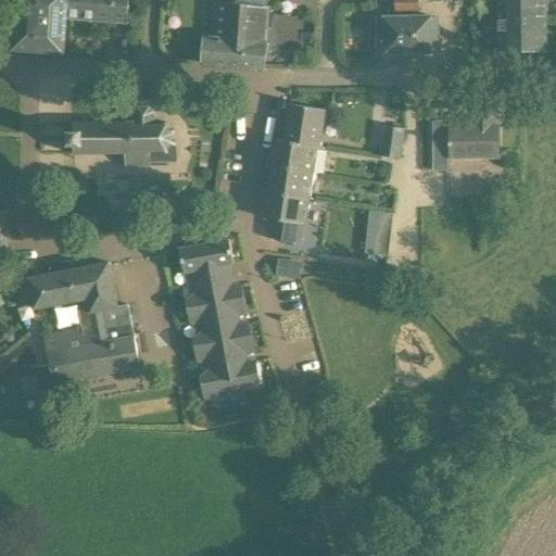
[(63,53),(66,19),(65,0),(15,0),(12,50),(63,53)]
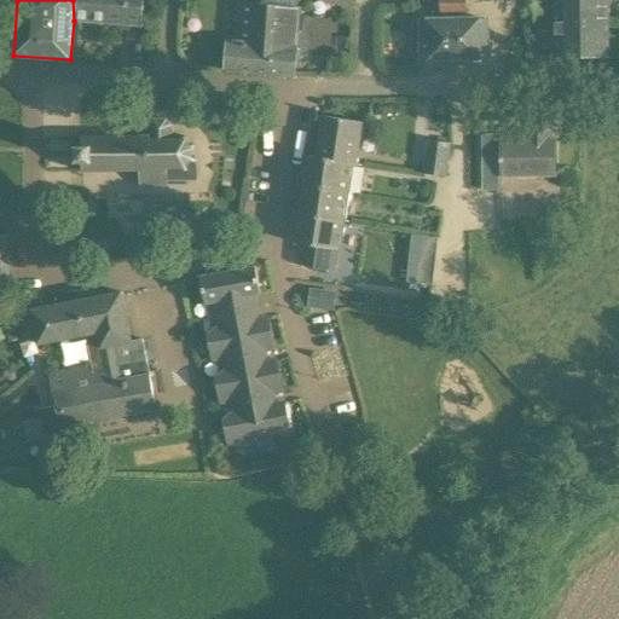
[(73,0),(74,21),(142,25),(143,0),(73,0)]
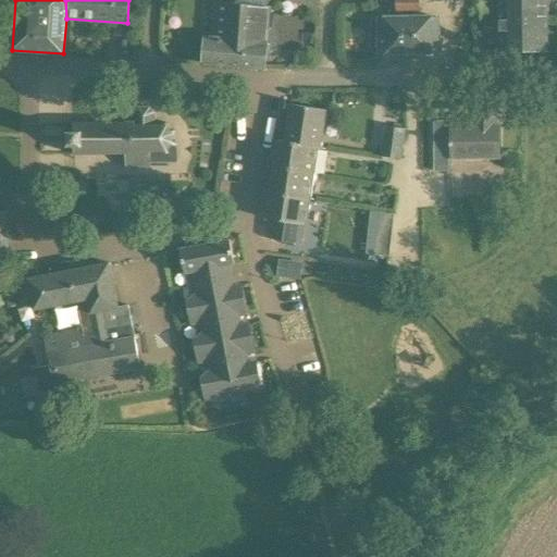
[(379,51),(409,51),(408,20),(407,0),(394,0),(395,13),(401,13),(401,20),(378,21),(379,36),(375,38),(375,47),(379,49),(379,51)]
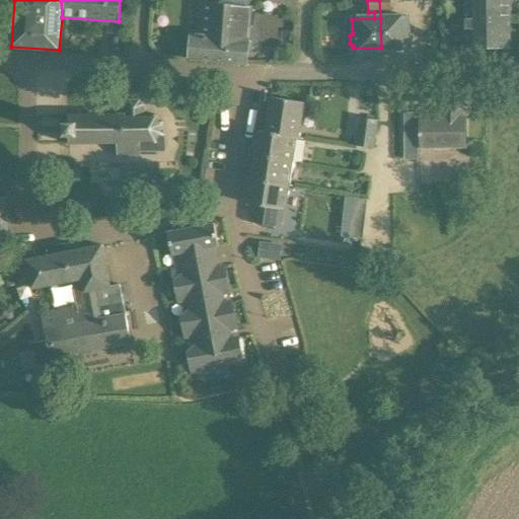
[(379,0),(380,18),(381,48),(409,47),(409,45),(412,43),(412,34),(409,32),(409,18),(386,18),(386,11),(392,11),(391,0),(379,0)]
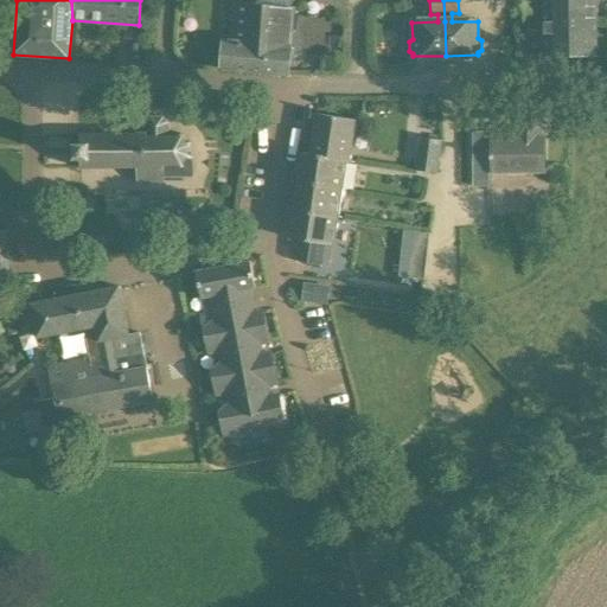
[(543,0),(544,56),(595,55),(594,0),(543,0)]
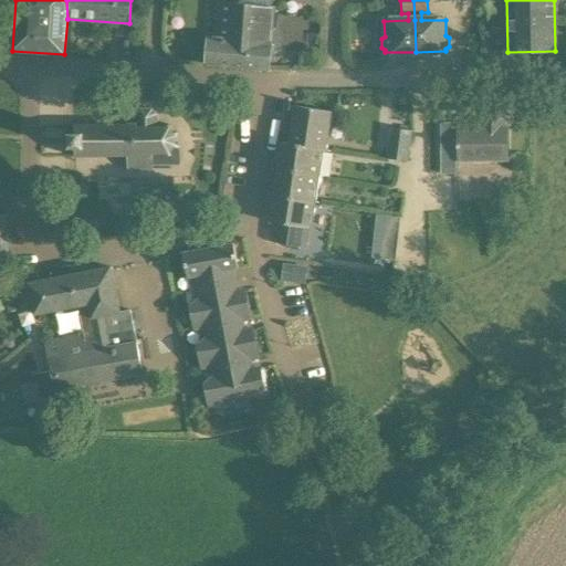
[(241,6),(217,3),(213,42),(208,41),(206,64),(237,66),(241,6)]
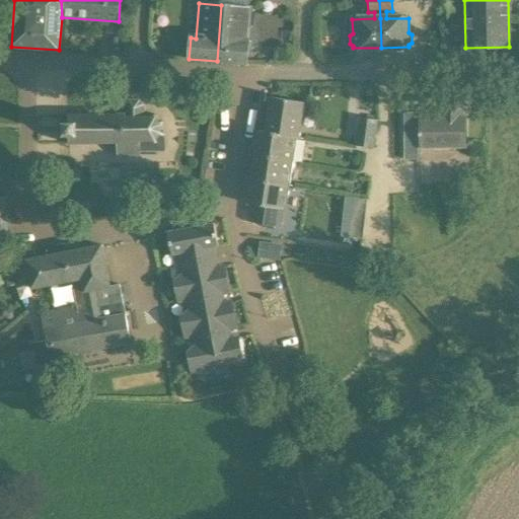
[(217,61),(246,64),(250,7),(221,5),(217,61)]
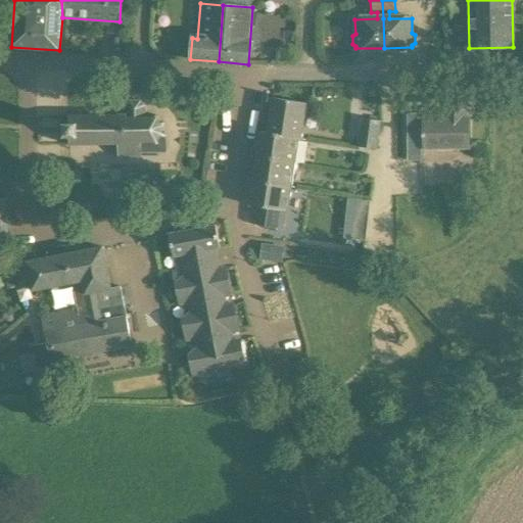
[(273,98),(269,130),(300,134),(305,103),(273,98)]
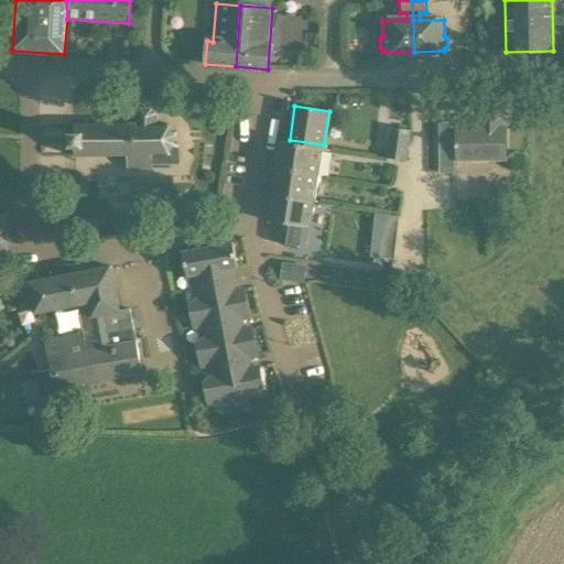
[(179,150),(177,145),(174,143),(174,134),(177,133),(176,131),(173,133),(170,126),(170,125),(167,123),(166,127),(156,127),(156,114),(151,108),(139,109),(134,115),(134,125),(74,126),(74,133),(67,133),(68,149),(74,149),(74,155),(127,155),(127,167),(152,167),(152,164),(179,163),(179,150)]
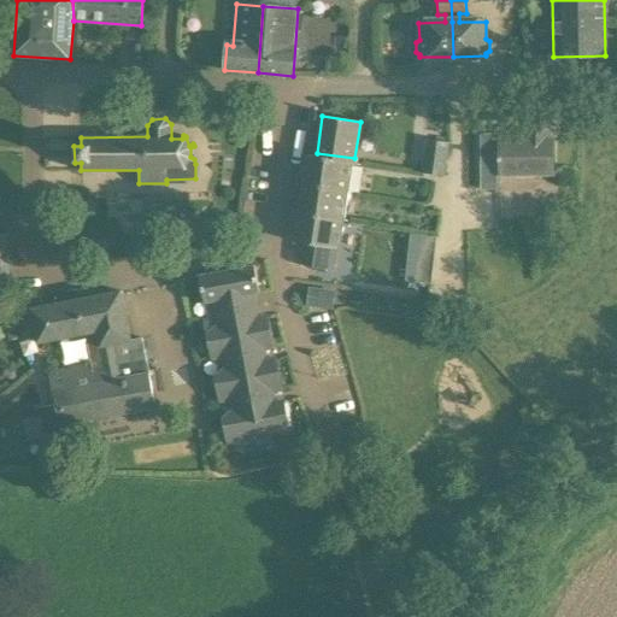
[(530,123),(530,140),(522,140),(521,133),(499,133),(500,159),(481,159),(481,164),(468,164),(469,191),(498,191),(497,177),(553,175),(552,122),(530,123)]
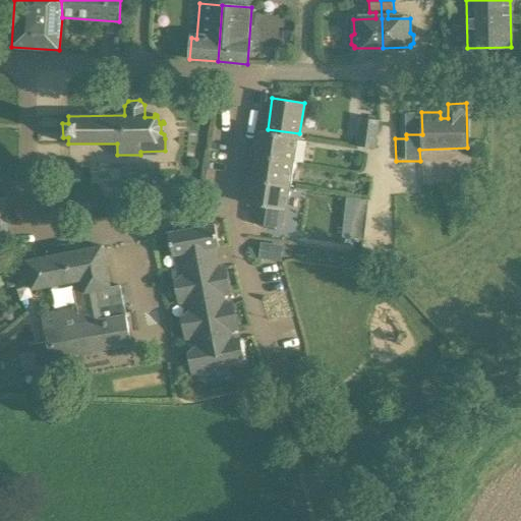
[(360,118),(356,147),(374,149),(379,120),(360,118)]
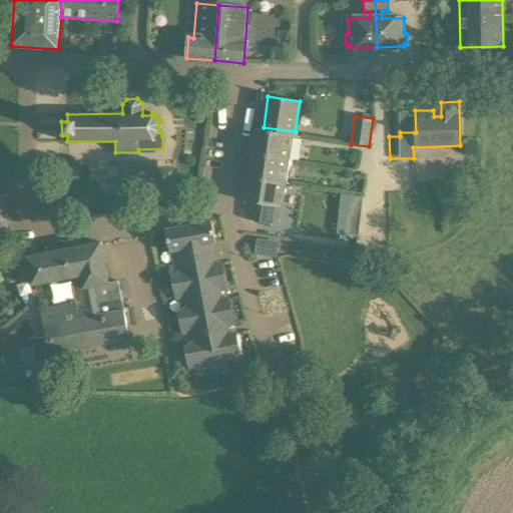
[(263,130),(257,129),(252,156),(290,162),(295,131),(264,127),(263,130)]
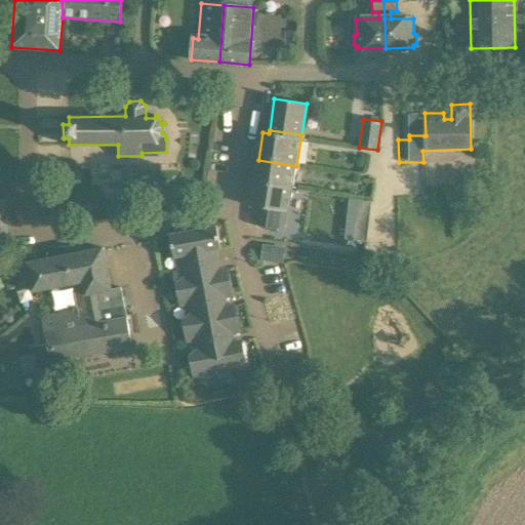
[(296,166),(258,160),(254,192),(292,198),(296,166)]
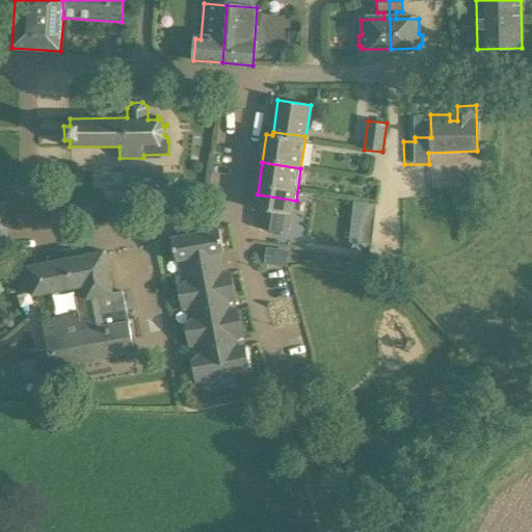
[(296,201),(258,194),(256,209),(263,210),(261,229),(291,233),(296,201)]
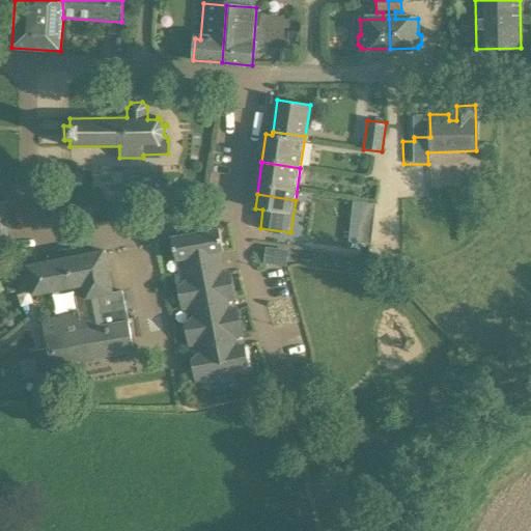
[(8,240),(6,202),(0,201),(0,242),(8,243),(8,240)]
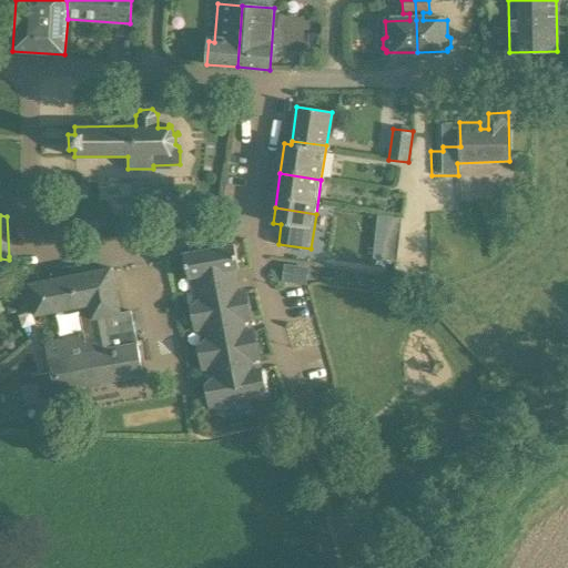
[(235,284),(233,270),(239,269),(234,244),(184,254),(189,279),(196,277),(199,291),(235,284)]
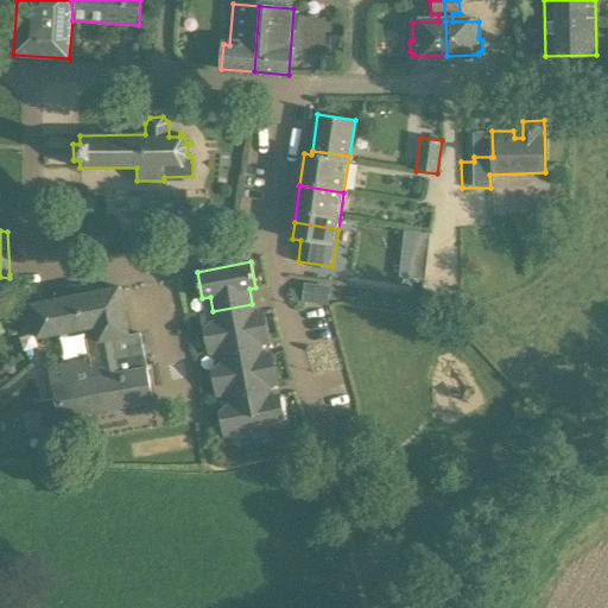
[(303,302),(318,304),(325,304),(328,305),(328,303),(330,287),(305,284),(303,302)]
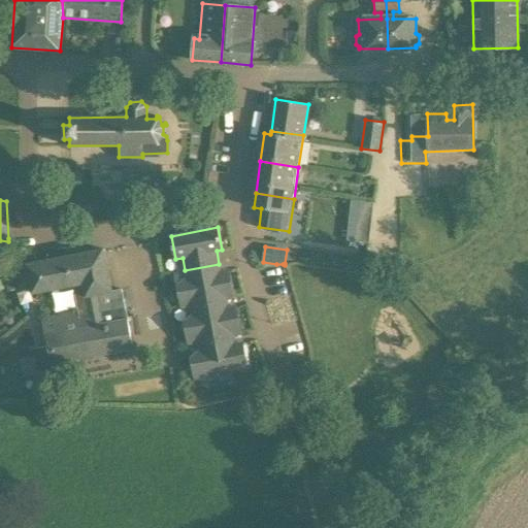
[(104,250),(26,264),(32,295),(72,287),(77,314),(41,320),(50,366),(133,351),(122,290),(111,292),(104,250)]
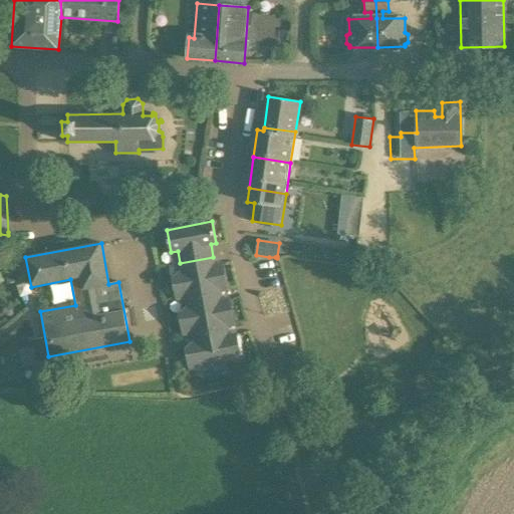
[(213,257),(180,263),(183,276),(174,278),(176,288),(225,278),(223,263),(215,265),(213,257)]
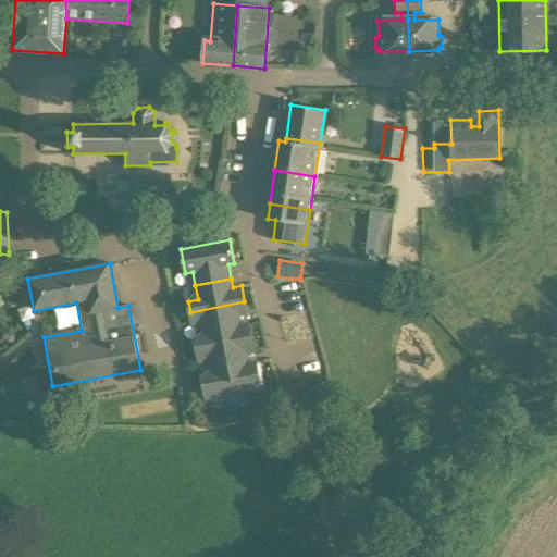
[(244,301),(190,312),(193,323),(202,321),(206,337),(196,339),(198,350),(251,339),(248,323),(240,325),(238,314),(246,312),(244,301)]
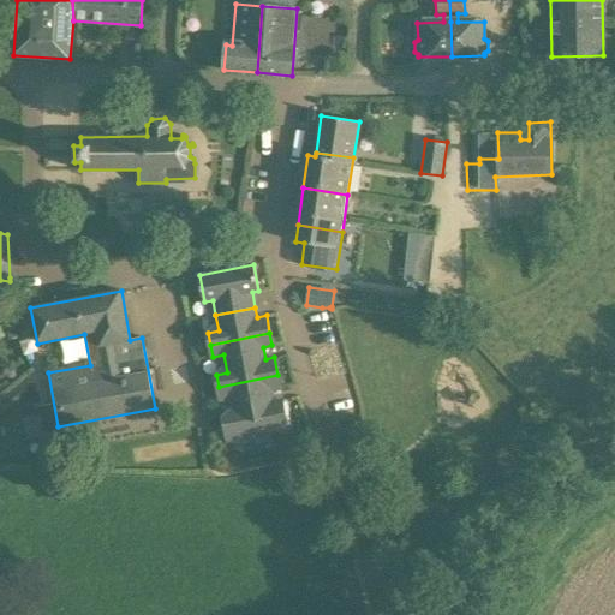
[(278,375),(219,387),(221,399),(232,396),(234,415),(274,406),(273,401),(272,389),(280,387),(278,375)]
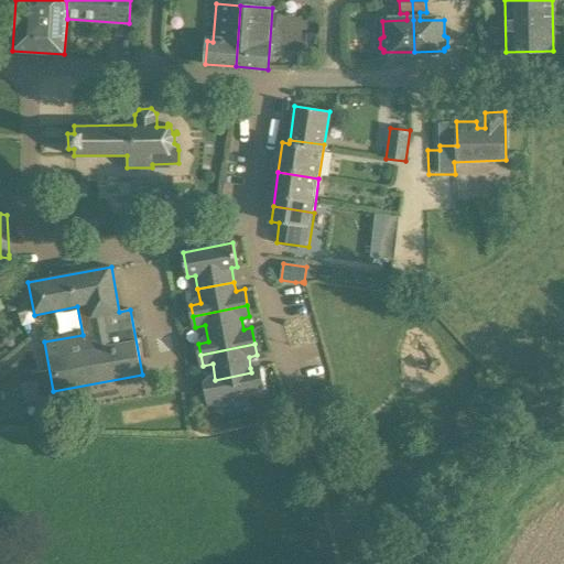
[(251,372),(215,380),(206,382),(210,404),(234,400),(248,397),(264,393),(259,366),(250,368),(251,372)]
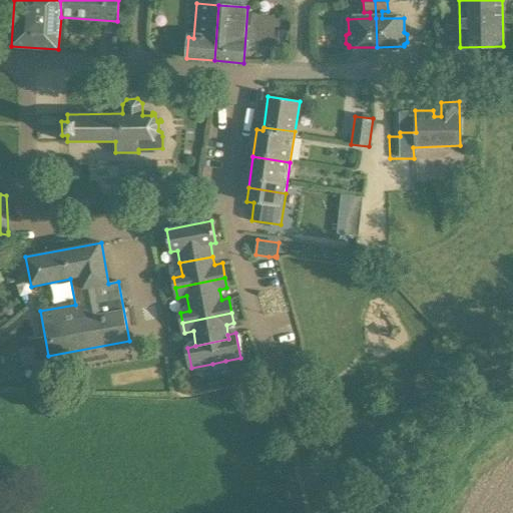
[(226,369),(225,361),(212,364),(213,372),(226,369)]
